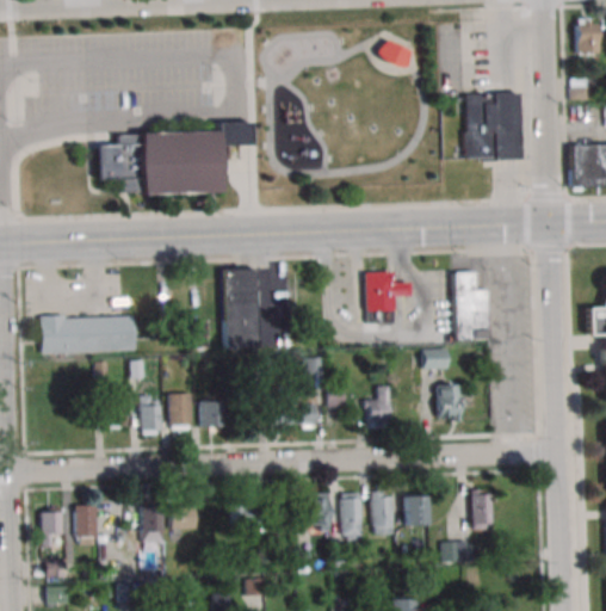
[(599,18),(576,18),(576,54),(599,54),(599,18)]
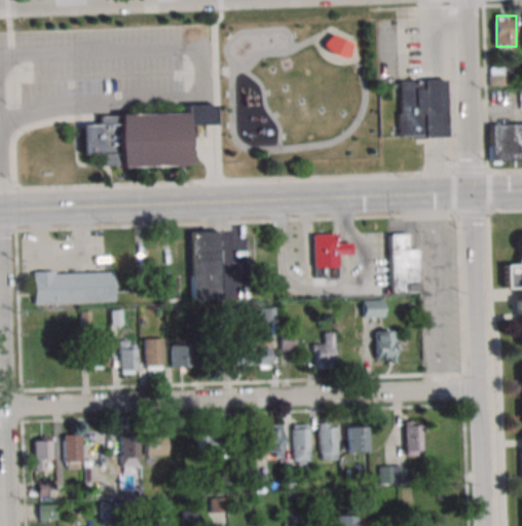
[(326,44),(335,34),(353,43),(352,58),(344,58),(336,55),(330,50),(326,44)]
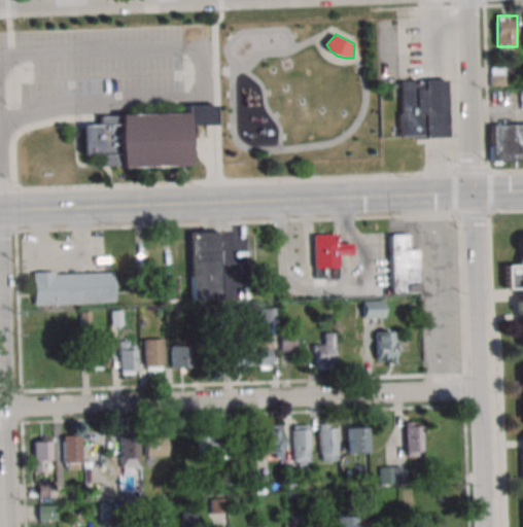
[(509,68),(494,68),(494,85),(509,85),(509,68)]
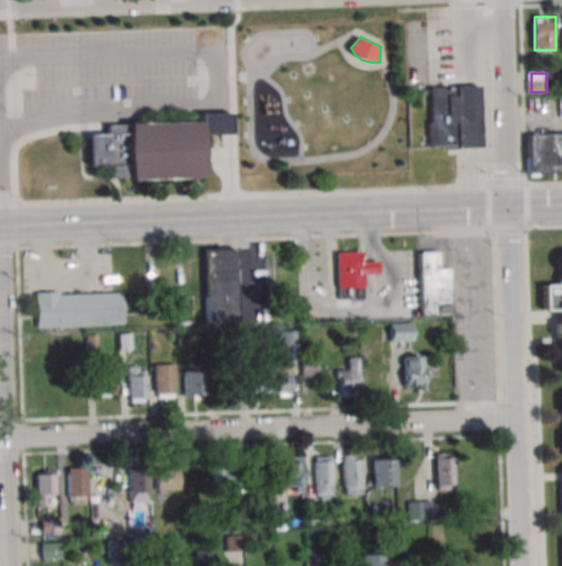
[(434,87),(434,90),(435,122),(433,122),(433,146),(460,145),(460,148),(484,147),(481,85),(434,87)]
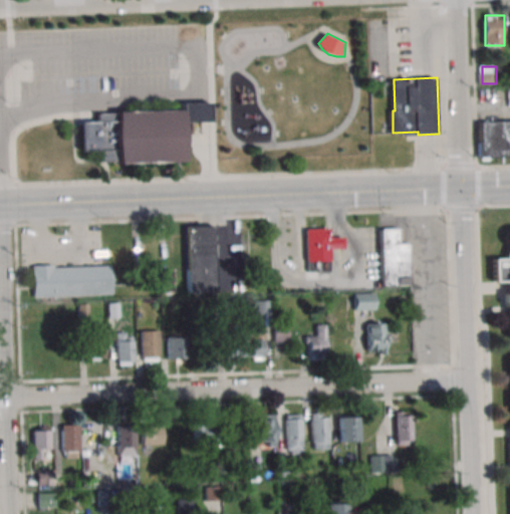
[(211,102),(185,102),(185,110),(100,112),(100,121),(83,121),(84,152),(100,151),(101,163),(186,160),(185,122),(211,121),(211,102)]
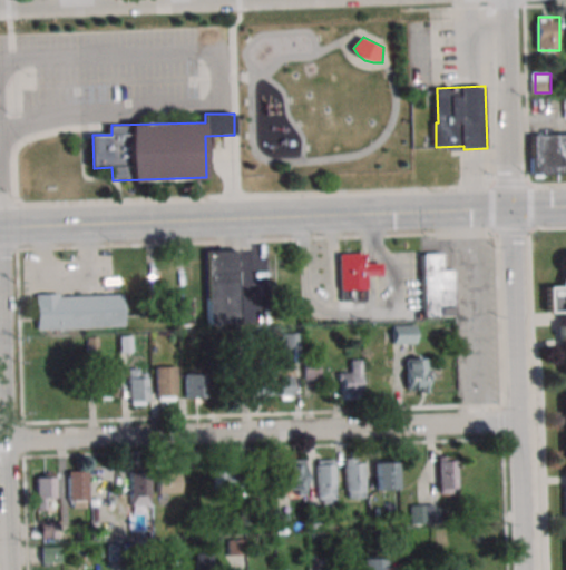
[(565,134),(534,135),(535,175),(565,175),(565,134)]
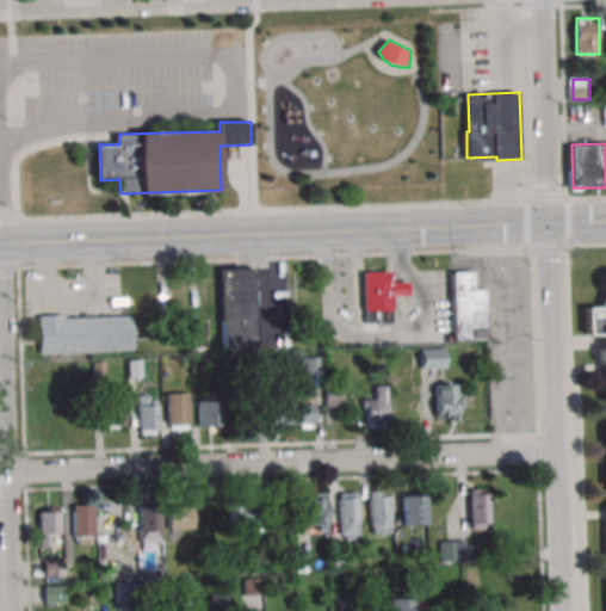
[(257,267),(259,346),(227,347),(224,269),(257,267)]
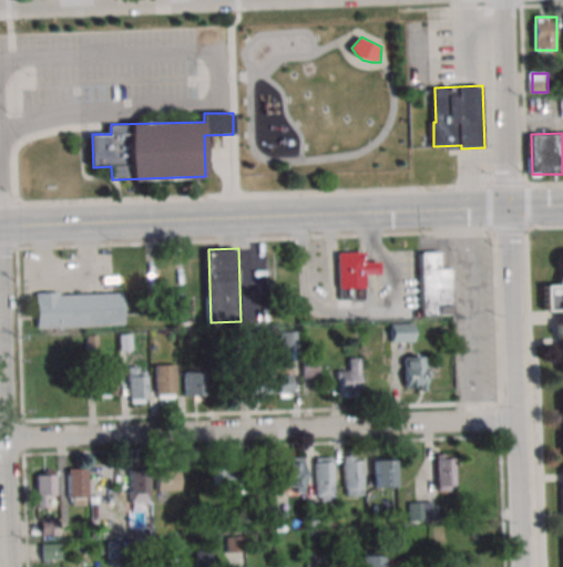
[(368,300),(368,275),(381,275),(381,261),(367,261),(367,251),(340,251),(341,300),(368,300)]
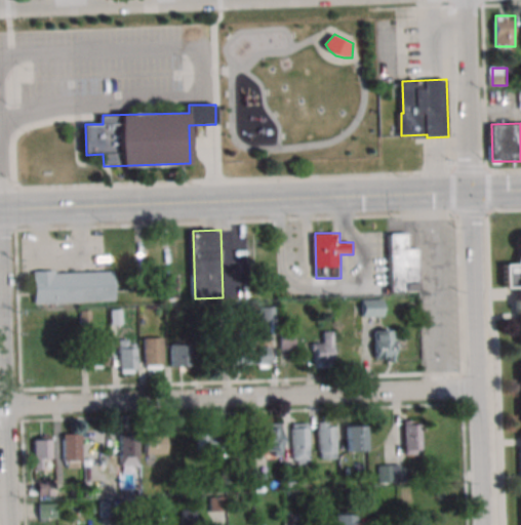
[(421,292),(421,246),(410,246),(410,234),(392,234),(392,292),(421,292)]
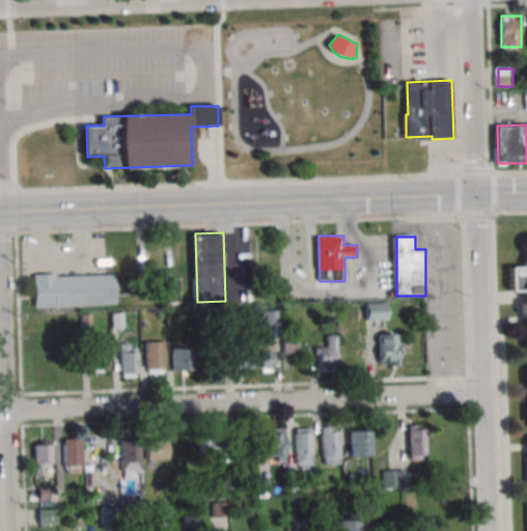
[(526,246),(526,264),(525,268),(514,268),(514,290),(526,290),(526,304),(525,304),(525,315),(526,315),(526,246)]
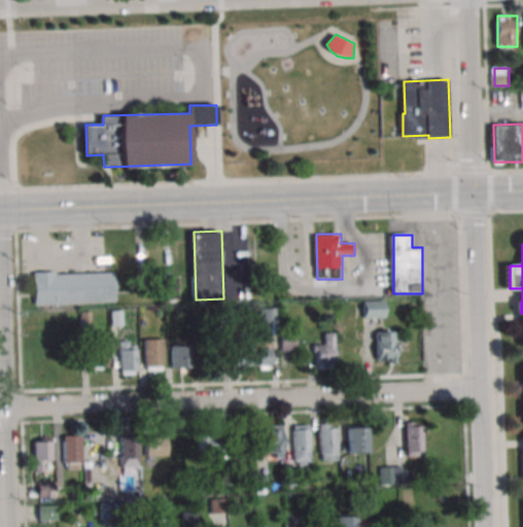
[(58,272),(36,273),(37,306),(117,302),(116,273),(58,275),(58,272)]
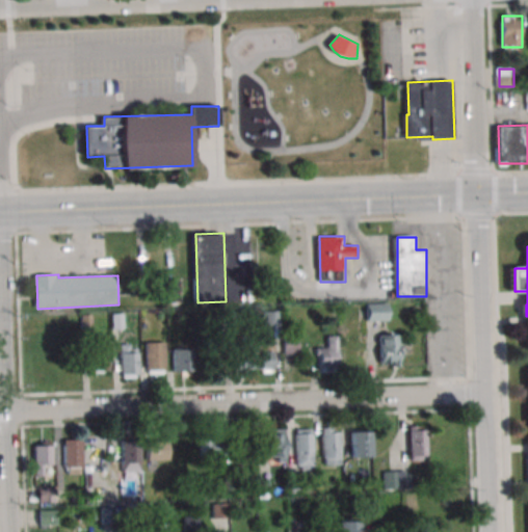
[(183,278),(167,278),(167,304),(183,304),(183,278)]
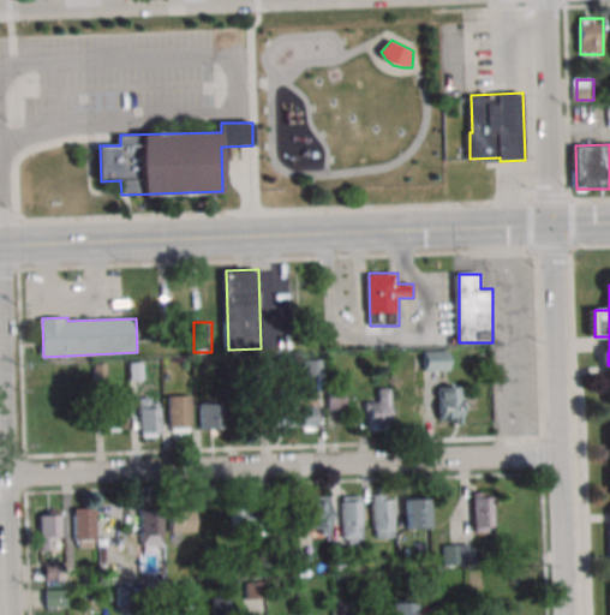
[(426,351),(426,371),(452,371),(452,351),(426,351)]
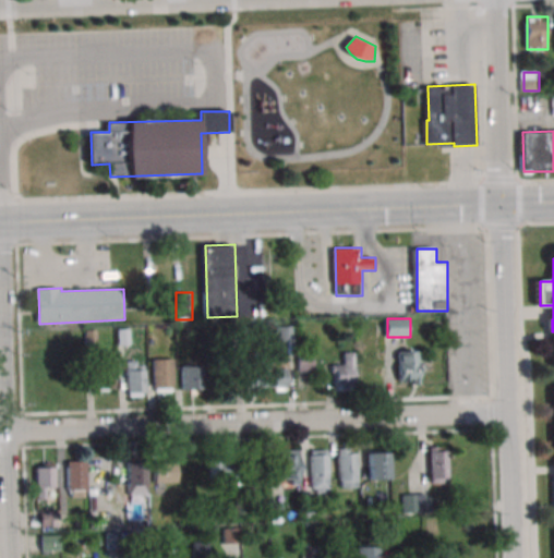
[(401,380),(423,380),(423,350),(401,350),(401,380)]
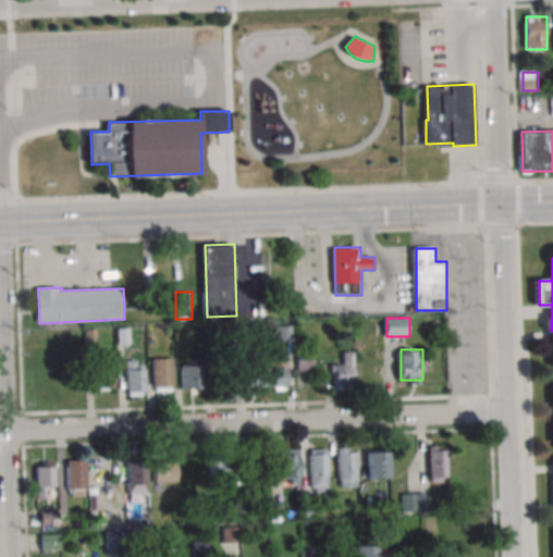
[(316,370),(316,354),(302,354),(302,370),(316,370)]
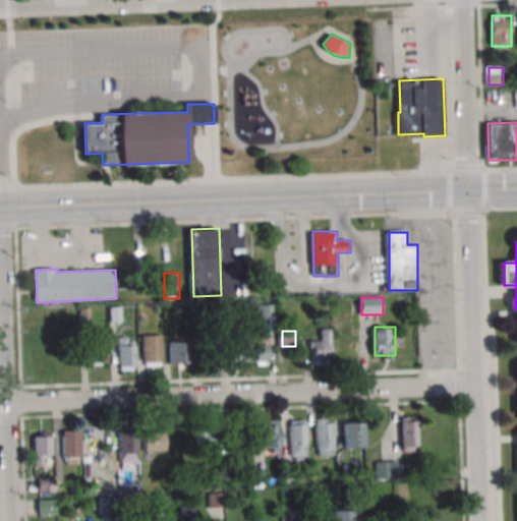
[(109,363),(109,334),(93,334),(93,363),(109,363)]
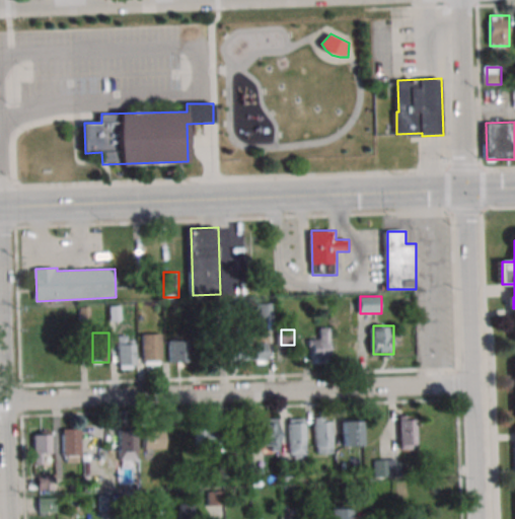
[(164,334),(145,334),(145,363),(164,363),(164,334)]
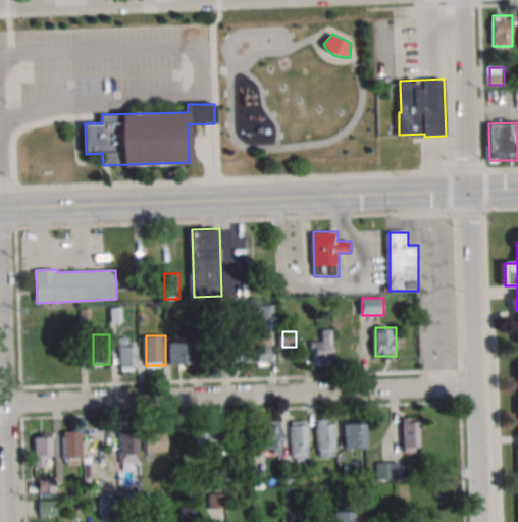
[(120,370),(139,370),(139,337),(120,337),(120,370)]
